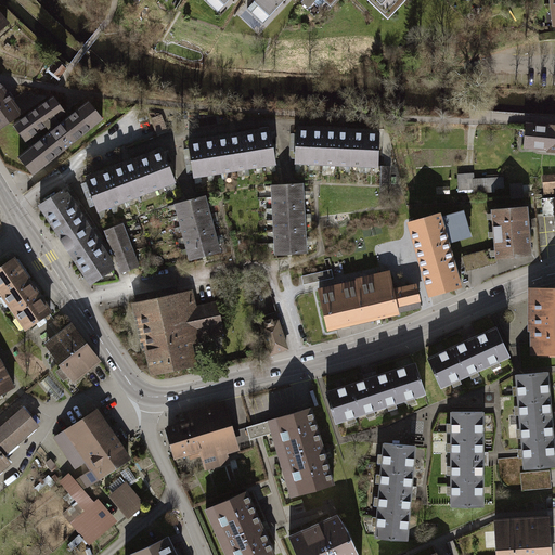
[(228,0),(206,0),(217,11),(228,0)]
